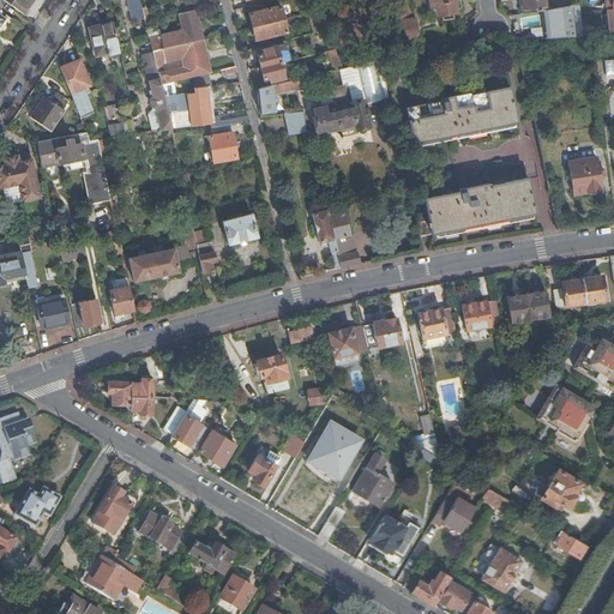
[(31,0),(0,0),(22,16),(31,0)]
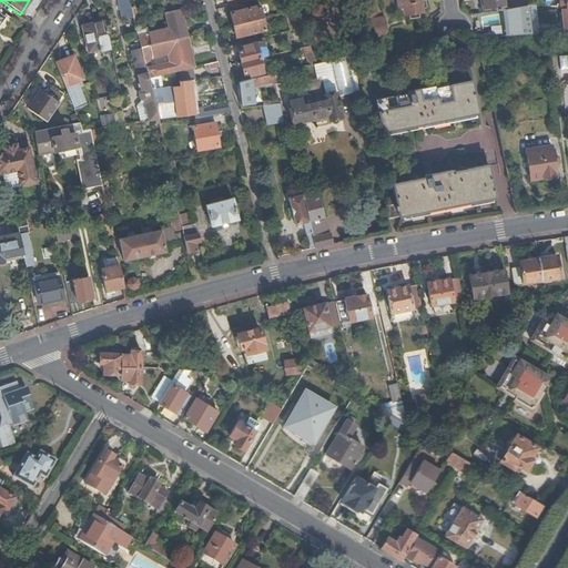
[(114,0),(120,19),(131,16),(129,8),(127,0),(114,0)]
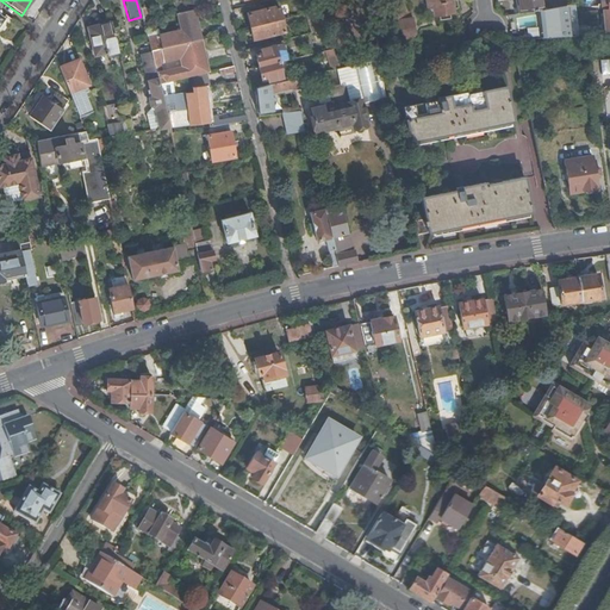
[(424,0),(427,10),(434,8),(435,17),(437,17),(439,22),(449,19),(449,14),(452,14),(452,11),(456,10),(455,2),(460,2),(459,0),(424,0)]
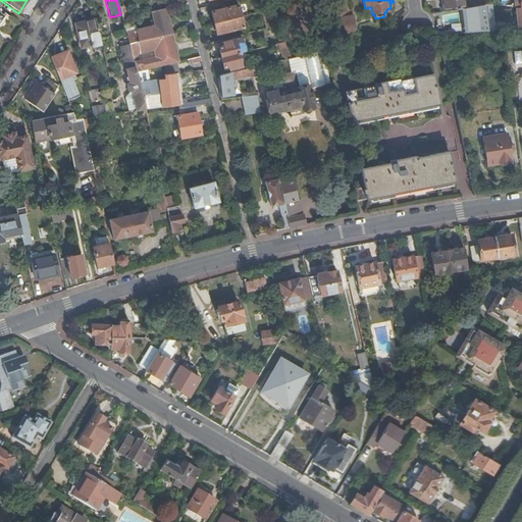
[(460,0),(441,0),(442,6),(444,12),(462,9),(460,0)]
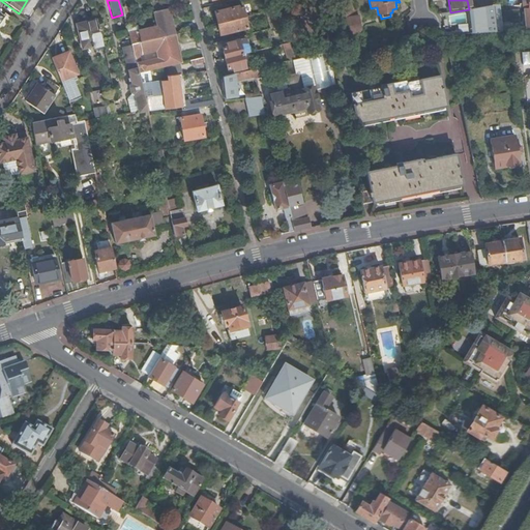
[(529,0),(521,0),(522,9),(529,8),(529,0)]
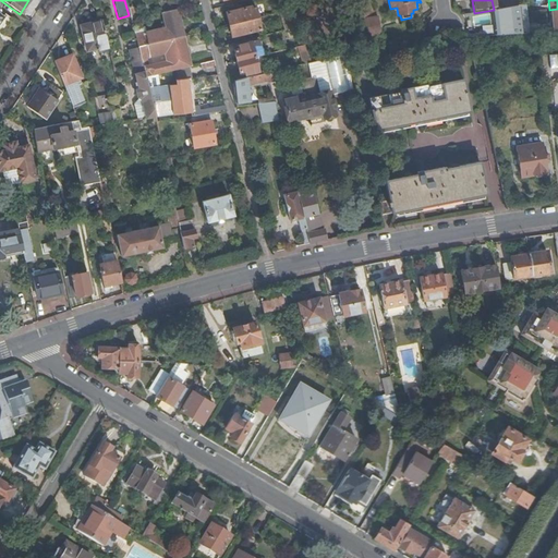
[(159,3),(156,4),(158,14),(159,14),(167,12),(166,5),(159,7),(159,3)]
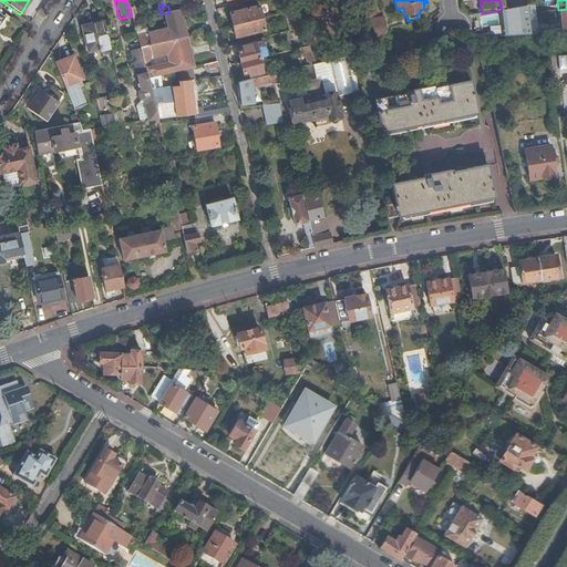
[(528,3),(504,8),(504,10),(502,10),(504,30),(505,34),(531,32),(528,3)]
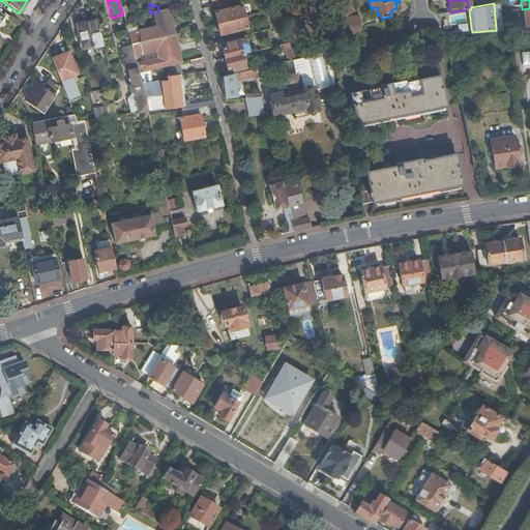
[(129,5),(120,7),(122,15),(123,19),(131,17),(129,5)]
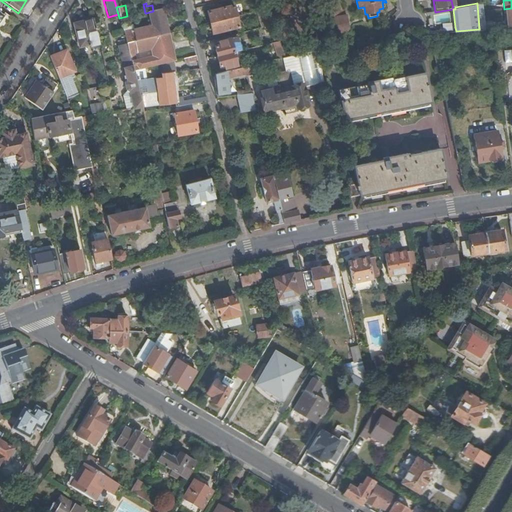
[(234,6),(207,13),(210,23),(239,16),(238,12),(235,13),(234,6)]
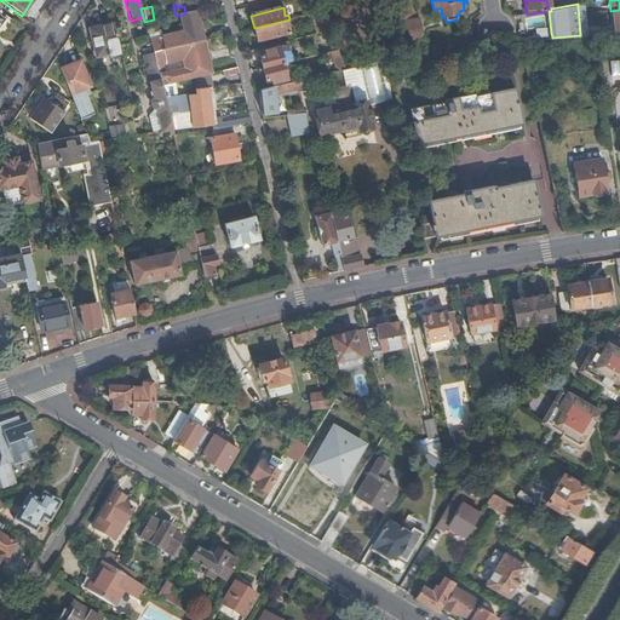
[(402,19),(407,41),(403,42),(405,50),(411,49),(411,44),(420,40),(417,22),(412,22),(409,10),(405,11),(397,13),(399,21),(402,19)]
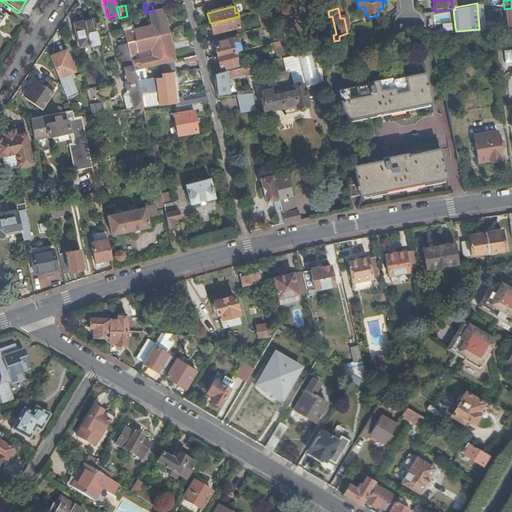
[(146,13),(149,26),(123,32),(125,39),(126,43),(168,35),(162,9),(153,11),(146,13)]
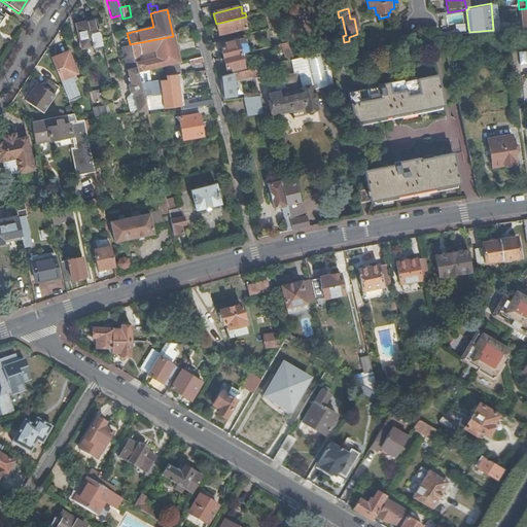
[(276,9),(266,12),(270,30),(282,27),(276,9)]
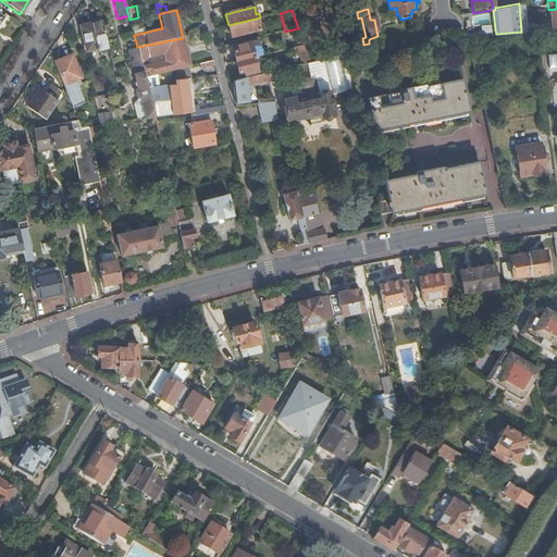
[(475,32),(495,29),(493,10),(473,13),(475,32)]
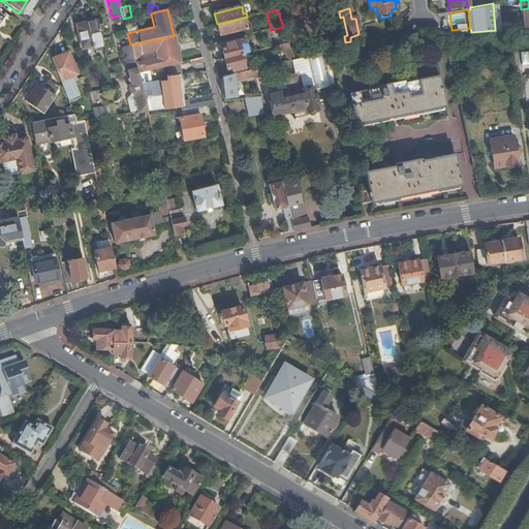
[(245,21),(247,20),(247,17),(217,24),(219,35),(247,29),(245,21)]
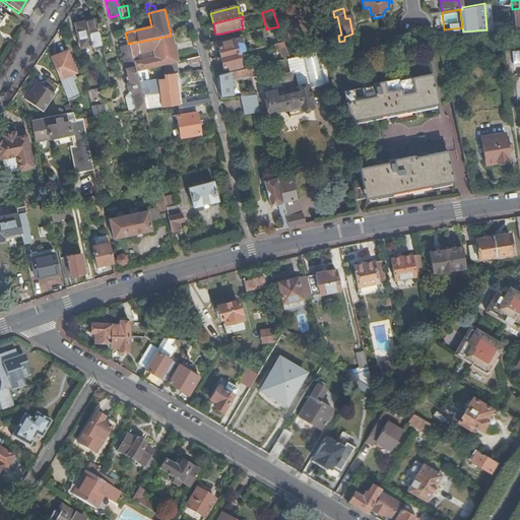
[(89,45),(90,46),(100,43),(93,19),(74,24),(79,48),(89,45)]
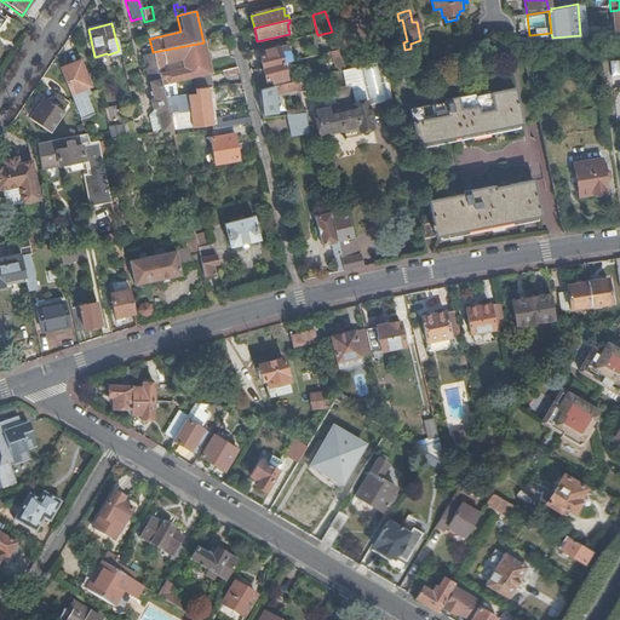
[(206,55),(204,42),(153,52),(155,61),(156,65),(182,59),(182,56),(193,53),(194,57),(206,55)]
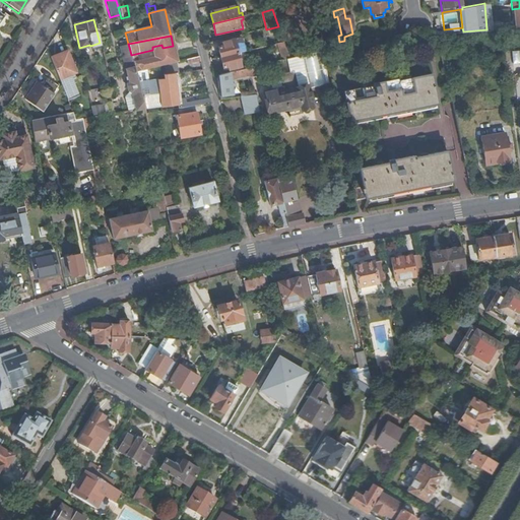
[(222,47),(217,48),(220,59),(238,55),(245,53),(241,40),(222,44),(222,47)]
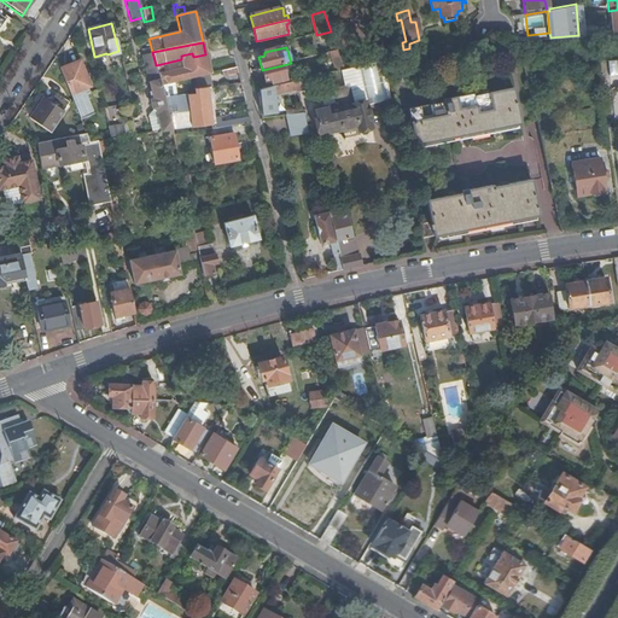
[(337,52),(331,53),(336,73),(342,71),(343,71),(337,52)]
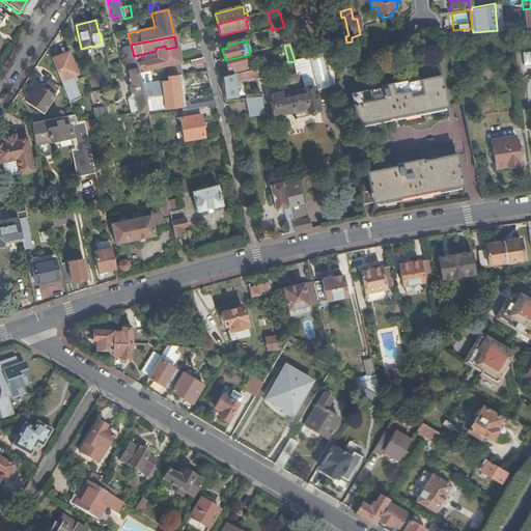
[(76,50),(67,53),(77,77),(82,75),(76,50)]
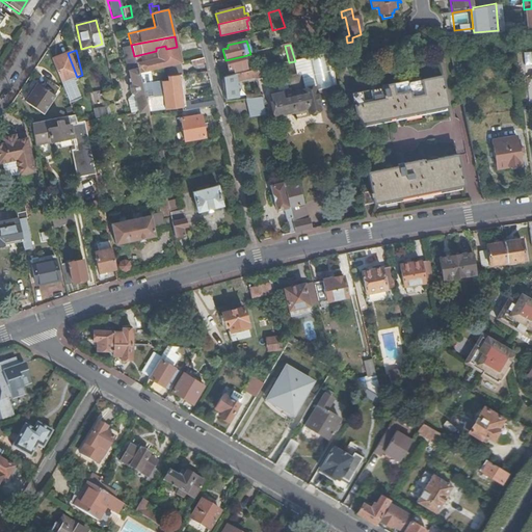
[(133,52),(124,54),(128,70),(137,68),(134,56),(133,52)]
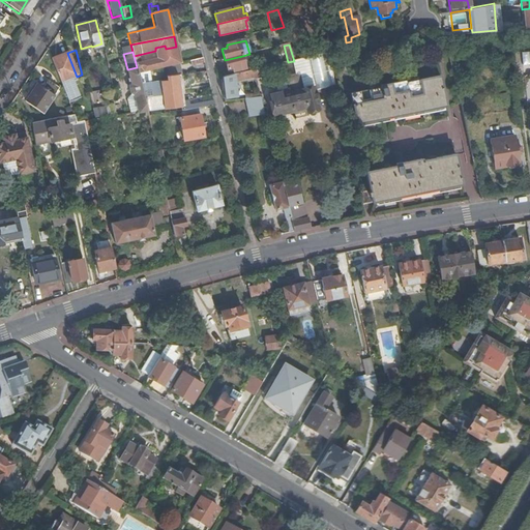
[(50,60),(59,80),(69,104),(80,99),(70,80),(77,77),(67,53),(50,60)]
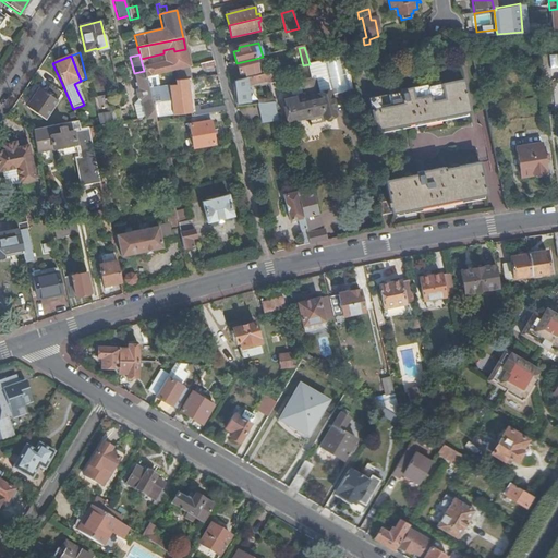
[(245,76),(258,72),(255,59),(237,63),(239,73),(244,72),(245,76)]
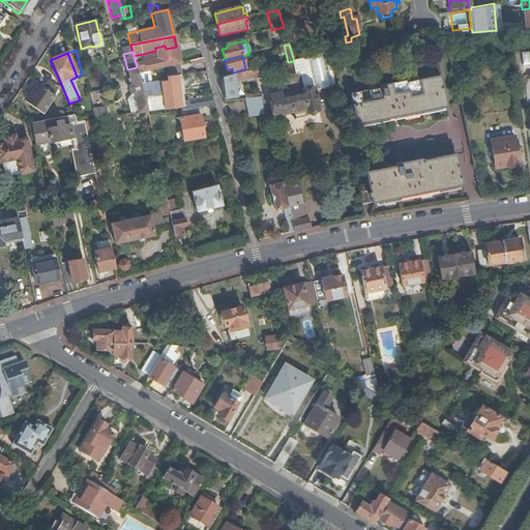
[(194,61),(195,67),(204,65),(203,59),(194,61)]
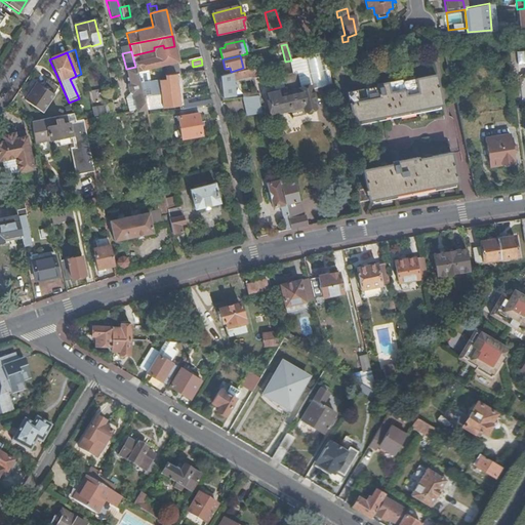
[(290,61),(285,62),(268,66),(269,73),(277,71),(277,69),(283,67),(284,70),(292,68),(290,61)]
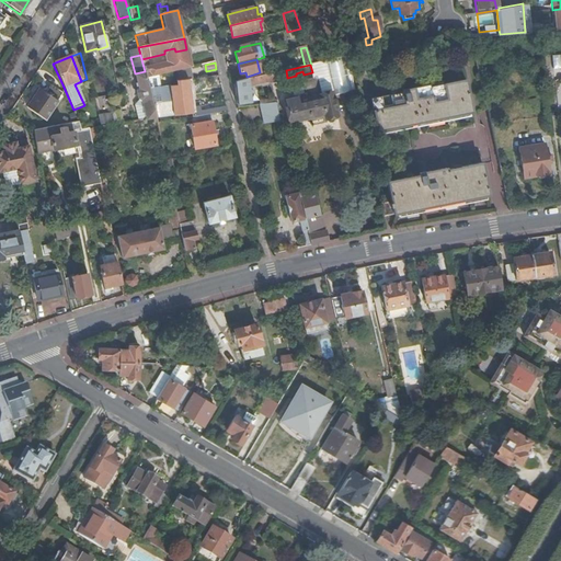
[(189,68),(175,70),(178,81),(187,79),(191,79),(189,68)]
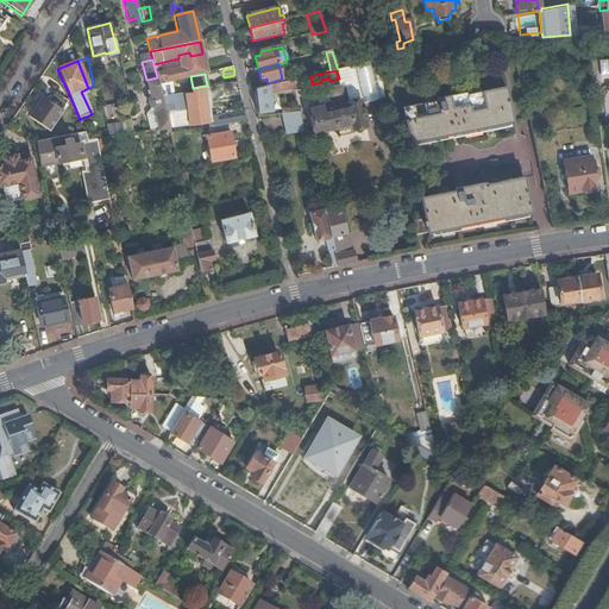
[(150,95),(149,96),(151,106),(151,107),(155,106),(158,124),(169,123),(157,79),(157,77),(146,80),(150,95)]
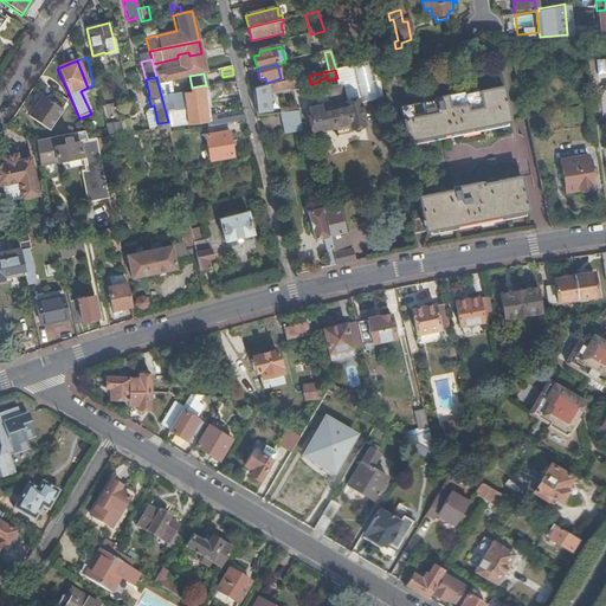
[(163,82),(156,78),(168,122),(187,121),(182,92),(174,94),(171,81),(163,82)]
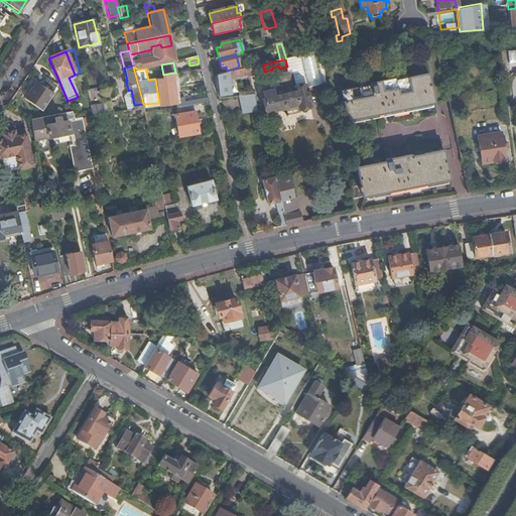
[(256,67),(244,70),(245,77),(257,74),(256,67)]
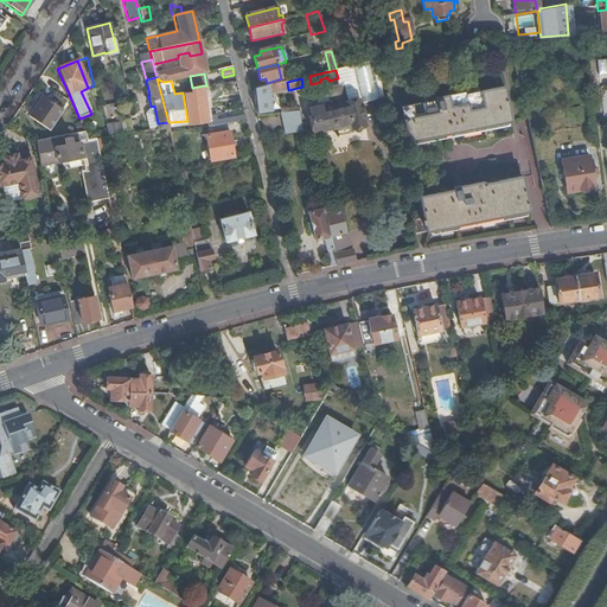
[(287,82),(254,89),(256,113),(270,112),(269,103),(275,102),(273,94),(288,90),(287,82)]
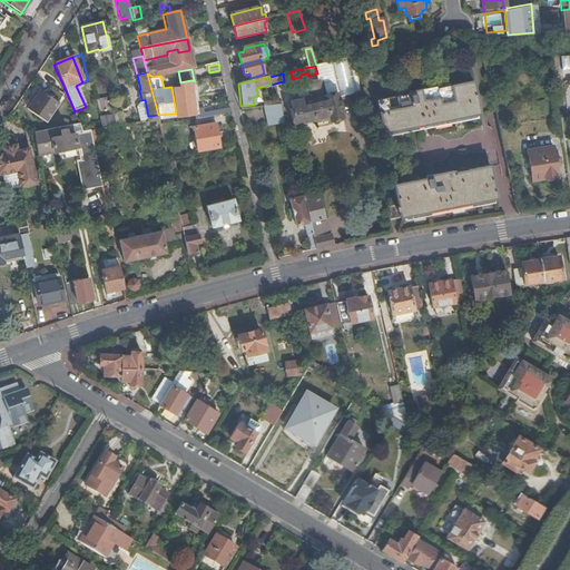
[(212,114),(228,112),(228,100),(220,100),(219,88),(219,78),(200,78),(200,88),(212,88),(213,100),(212,100),(212,114)]
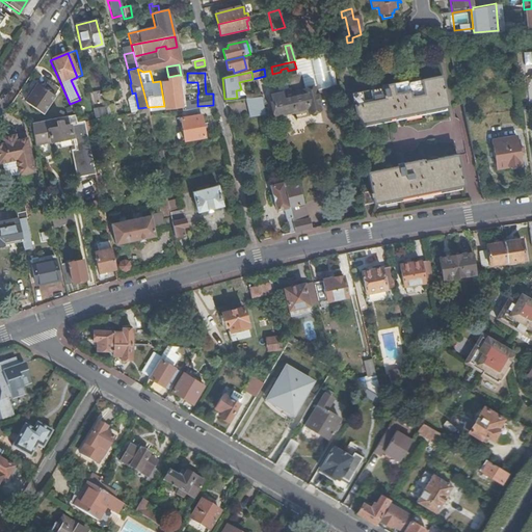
[(168,80),(160,81),(164,106),(181,103),(178,75),(168,77),(168,80)]
